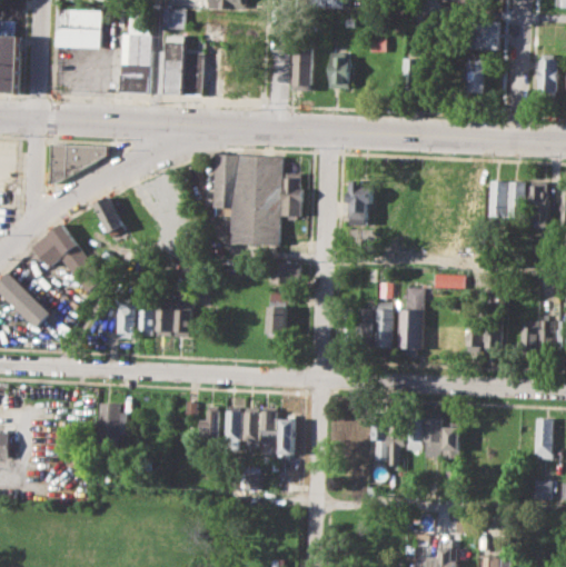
[(211,0),(245,0),(245,9),(211,8),(211,0)]
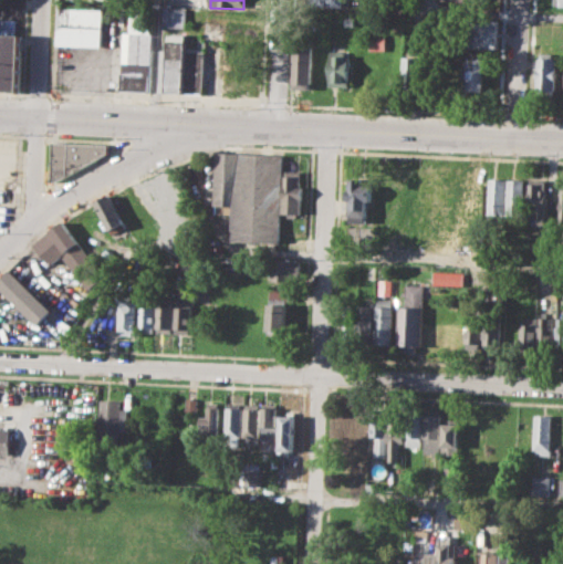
[(341,9),(340,0),(313,0),(313,8),(341,9)]
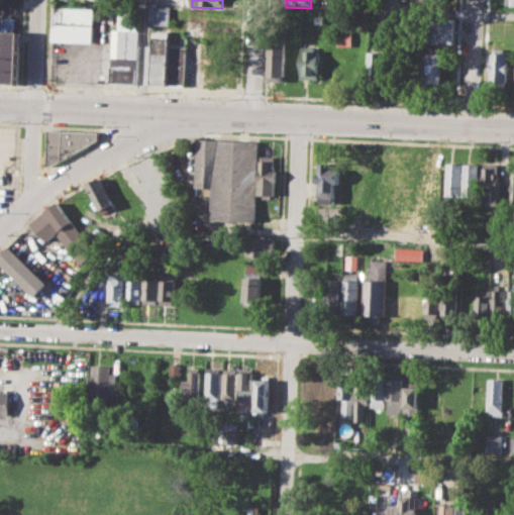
[(148,7),(147,25),(168,26),(169,8),(148,7)]
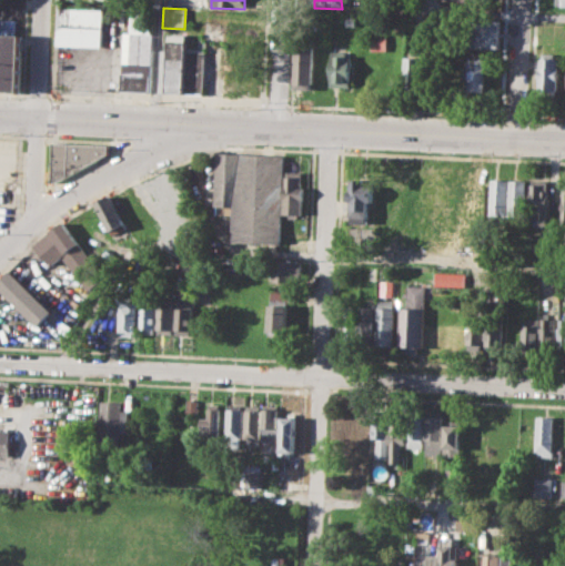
[(56,9),(100,11),(99,49),(54,47),(56,9)]
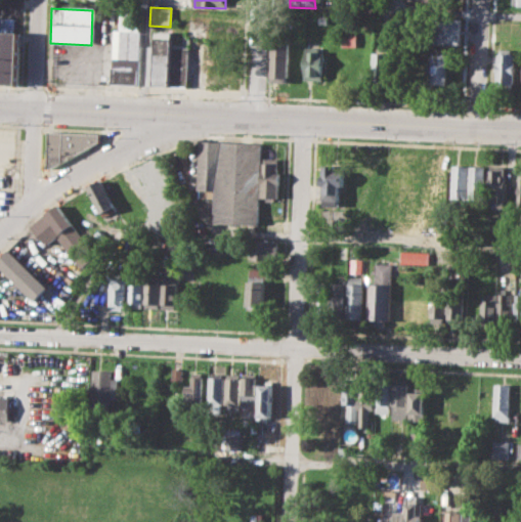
[(119,12),(140,13),(137,86),(109,85),(111,32),(118,32),(119,12)]
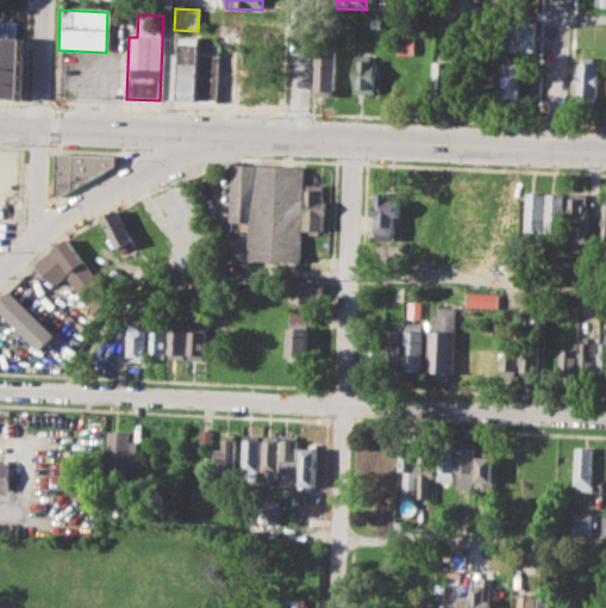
[(0,22),(14,23),(13,39),(22,39),(19,100),(0,98),(0,22)]
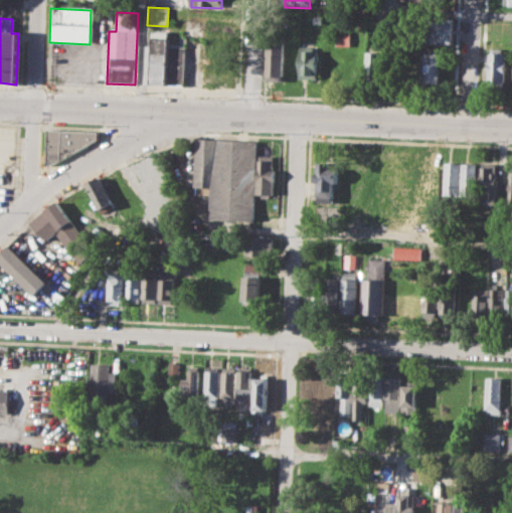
[(428,18),(452,20),(450,46),(425,44),(428,18)]
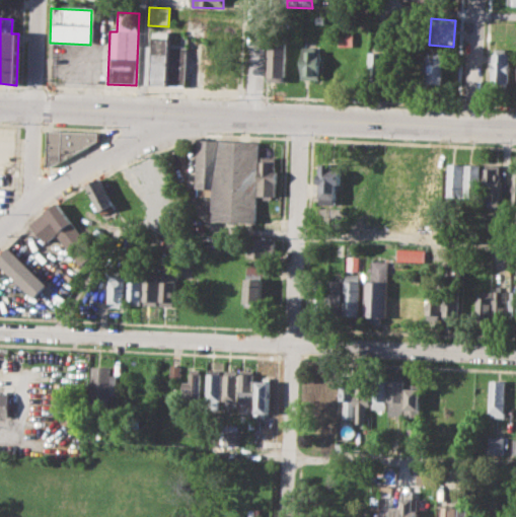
[(146,84),(148,47),(151,47),(152,32),(167,32),(167,48),(165,85),(146,84)]
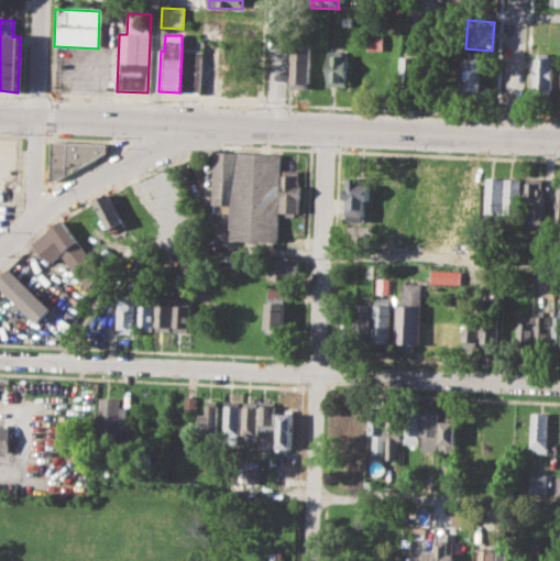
[(366,37),(382,37),(381,53),(366,52),(366,37)]
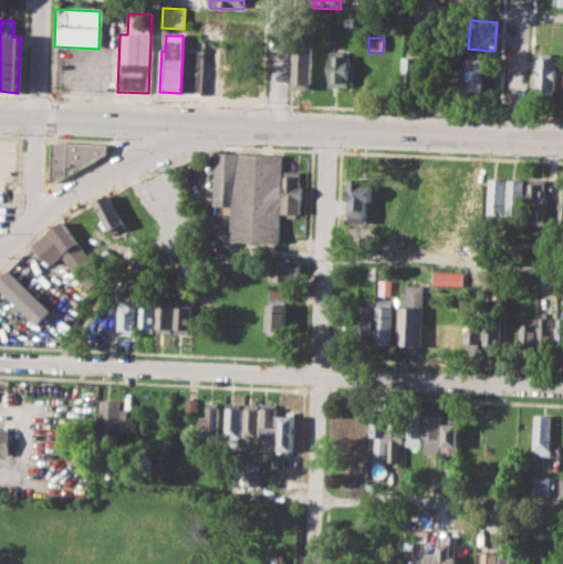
[(221,49),(222,43),(259,45),(257,96),(219,94),(221,49)]
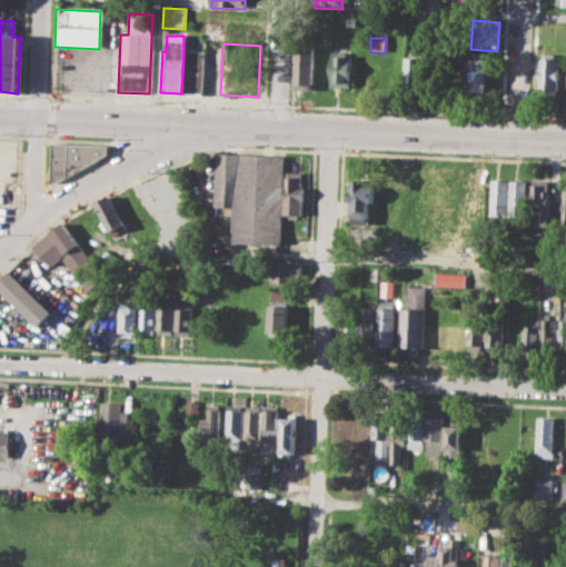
[(202,48),(201,53),(200,93),(220,95),(222,49),(202,48)]
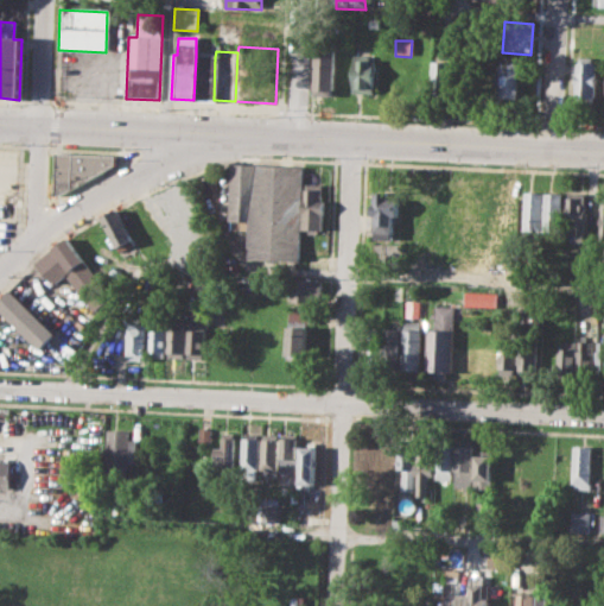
[(315,55),(334,56),(331,98),(312,96),(315,55)]
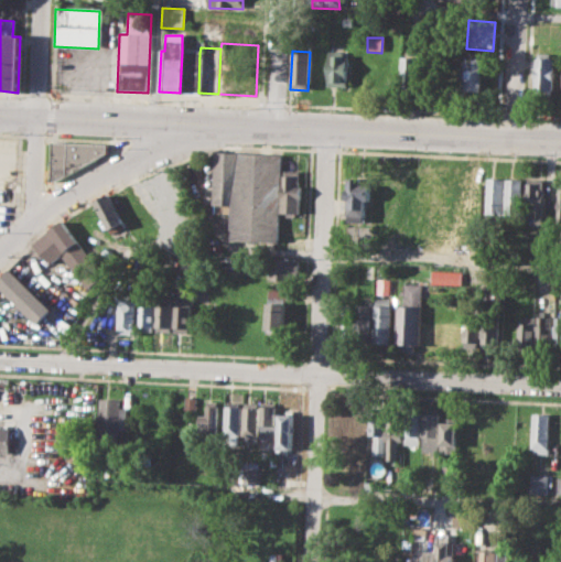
[(182,52),(180,93),(198,93),(200,53),(182,52)]
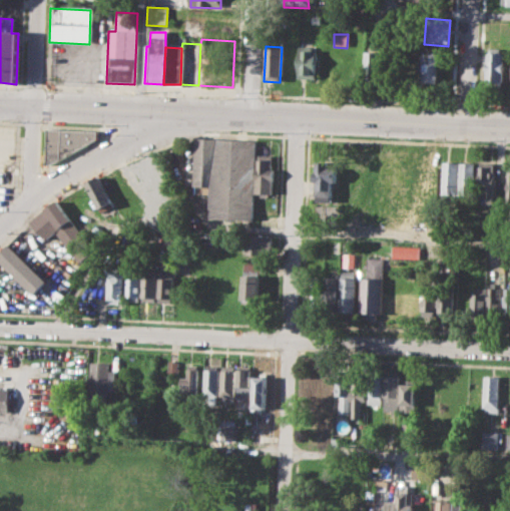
[(299,48),(311,48),(310,52),(316,53),(315,80),(298,80),(299,48)]
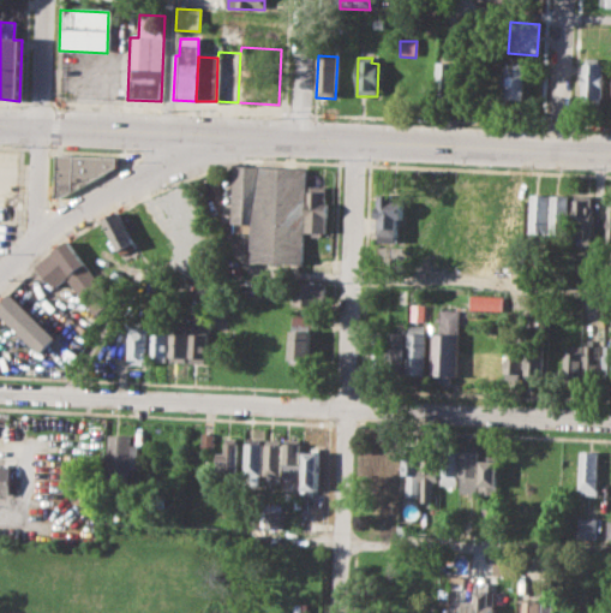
[(436,63),(456,64),(455,96),(435,96),(436,63)]
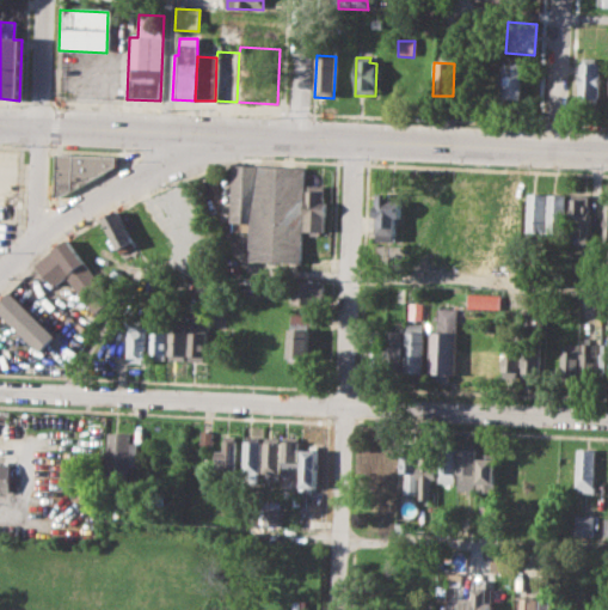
[(503,63),(522,65),(521,101),(502,101),(502,87),(498,87),(498,73),(503,73),(503,63)]
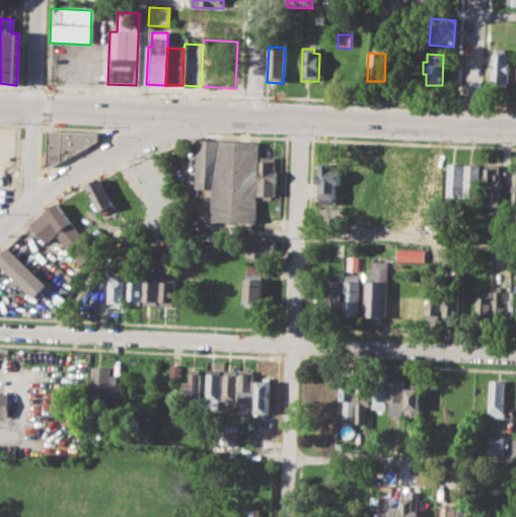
[(493,54),(509,55),(508,90),(491,89),(493,54)]
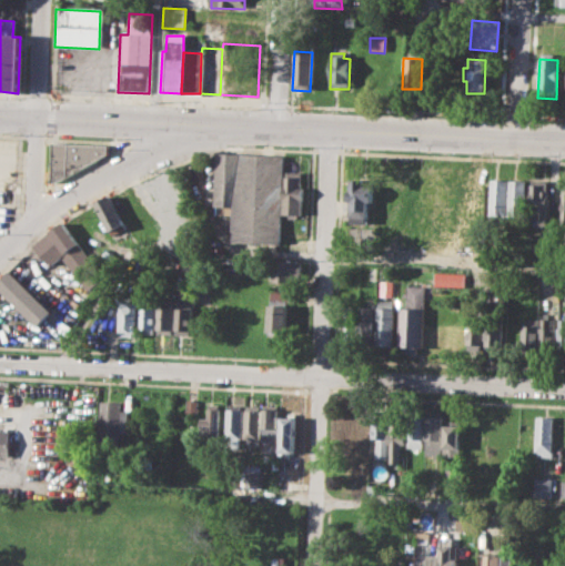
[(50,144),(106,148),(104,154),(54,184),(48,184),(50,144)]
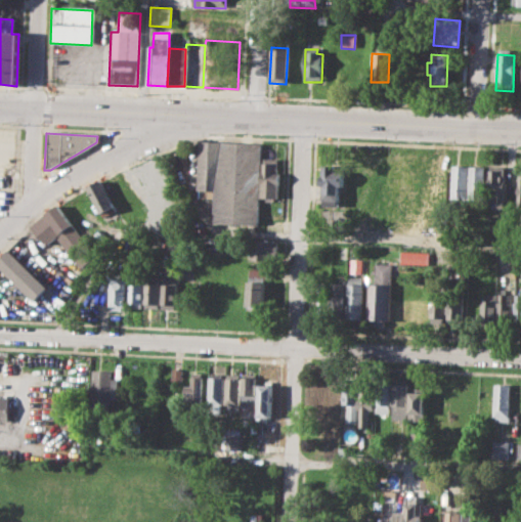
[(200,143),(259,145),(255,224),(212,222),(214,192),(197,191),(200,143)]
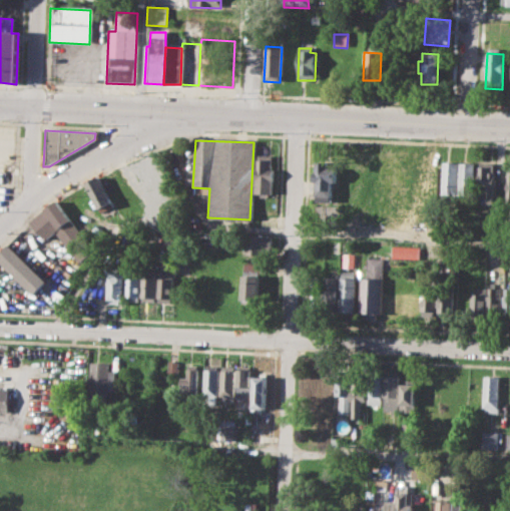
[(378,154),(439,156),(436,220),(412,219),(414,166),(403,165),(401,220),(376,219),(378,154)]
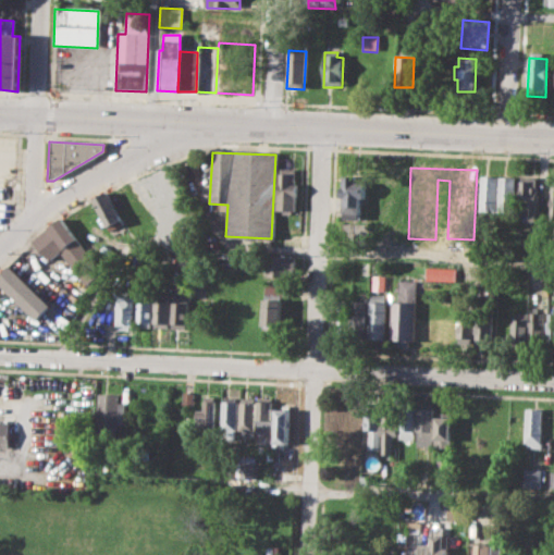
[(280,170),(293,171),(293,185),(295,185),(295,211),(275,211),(277,184),(280,184),(280,170)]
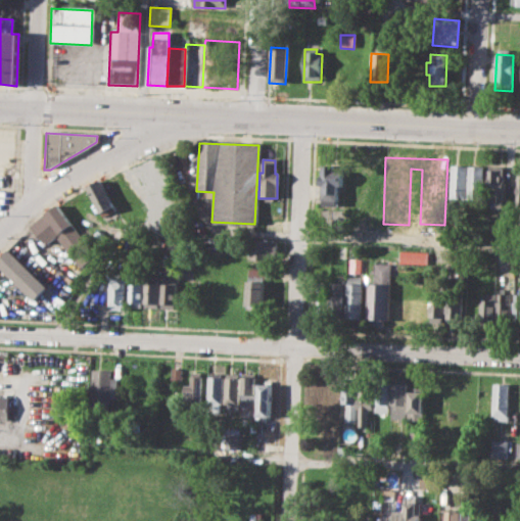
[(324,166),(339,166),(338,209),(322,208),(323,186),(318,186),(319,177),(323,177),(324,166)]
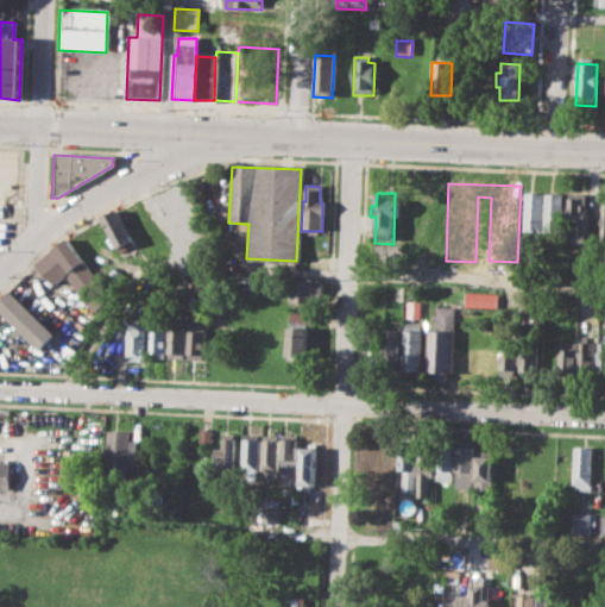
[(524,194),(541,194),(540,235),(523,233),(524,194)]
